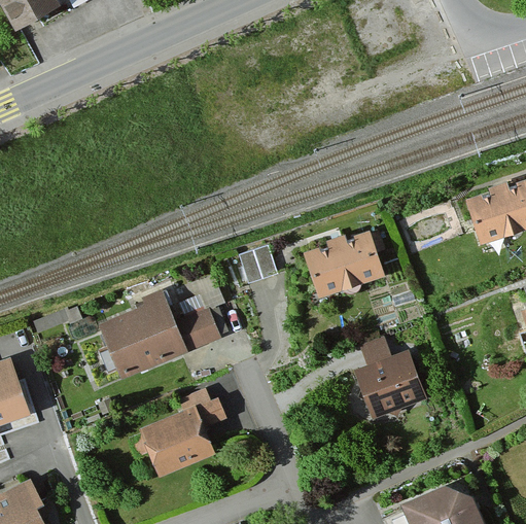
[(0,4),(18,34),(63,8),(58,0),(0,0),(0,4)]
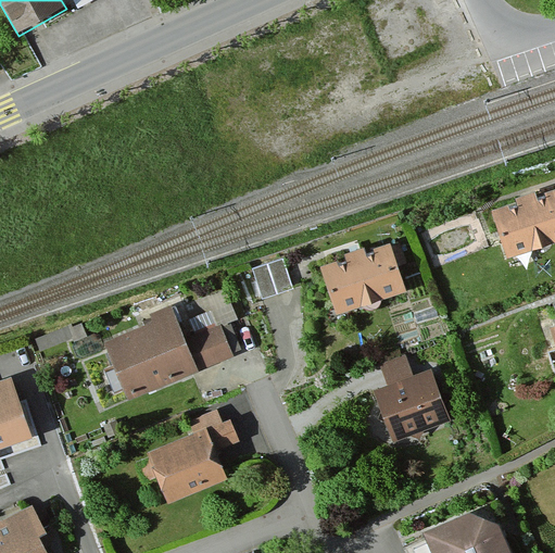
[(554,242),(554,189),(491,210),(507,259),(554,242)]
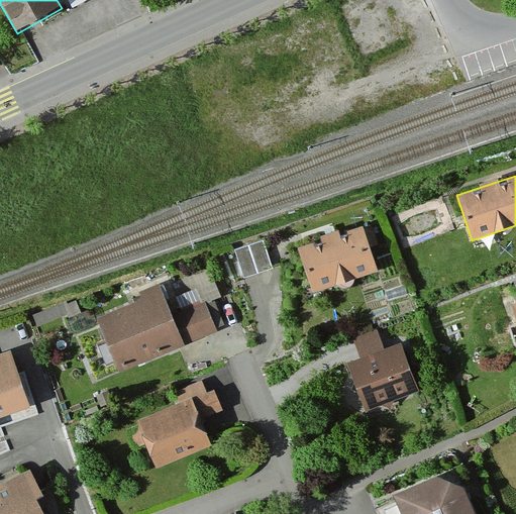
[(363,226),(299,247),(312,286),(375,266),(363,226)]
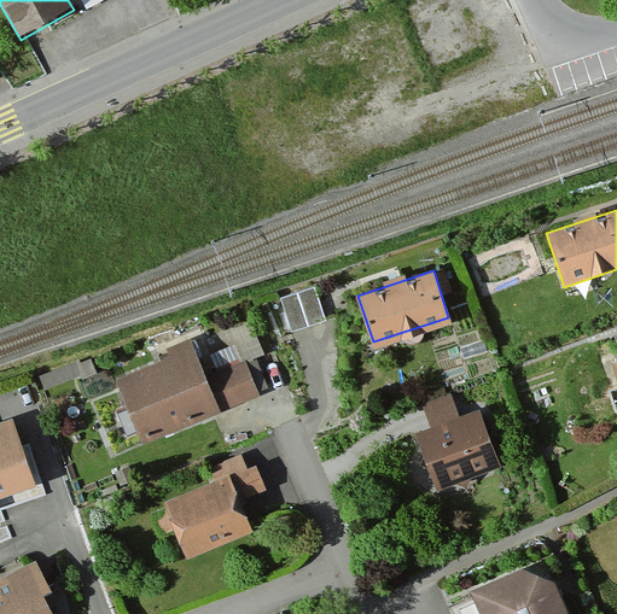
[(321,322),(310,290),(274,302),(286,334),(321,322)]
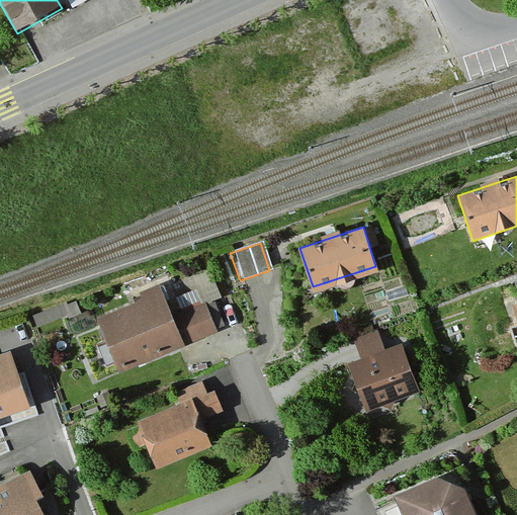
[(138,291),(141,299),(96,317),(118,371),(214,334),(203,304),(197,307),(192,291),(172,299),(177,313),(171,316),(159,283),(138,291)]
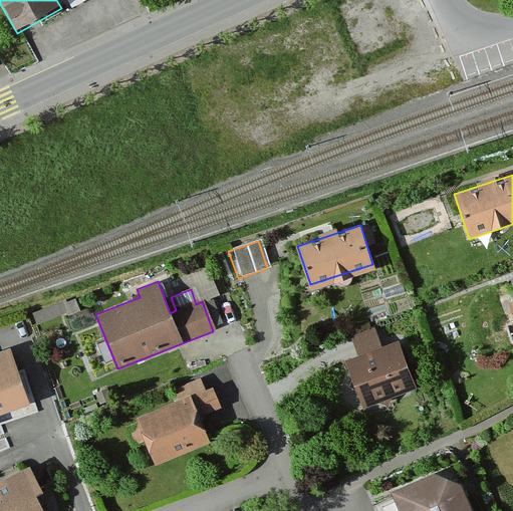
[(416,390),(396,341),(381,347),(373,329),(348,339),(356,358),(344,363),(364,411),(416,390)]
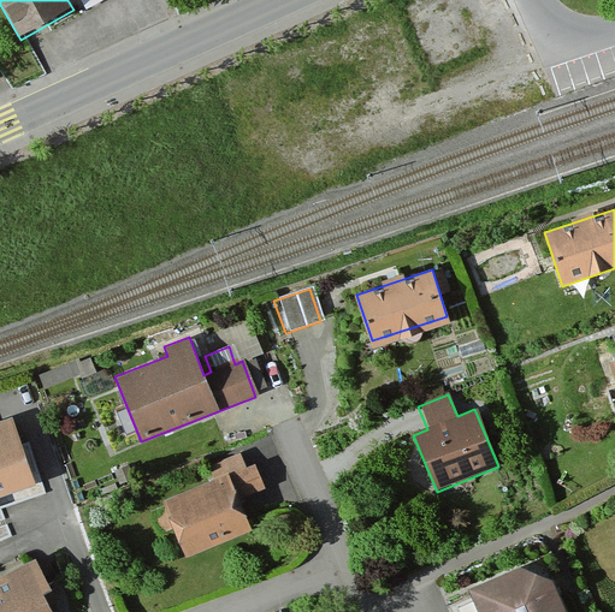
[(0,492),(31,480),(9,417),(0,421),(0,492)]
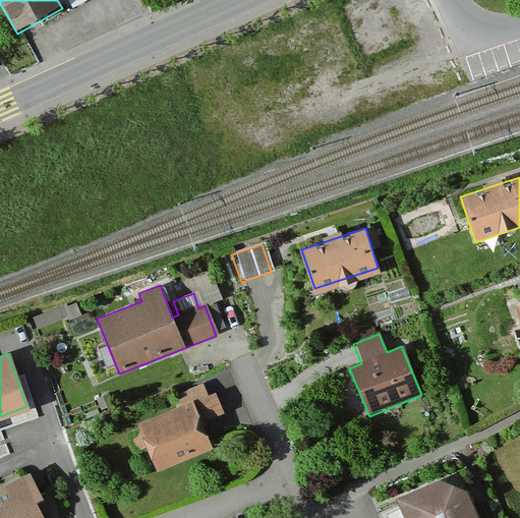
[(207,397),(201,385),(175,395),(179,405),(136,422),(139,430),(128,435),(135,452),(149,447),(158,471),(214,450),(203,421),(223,413),(215,393),(207,397)]
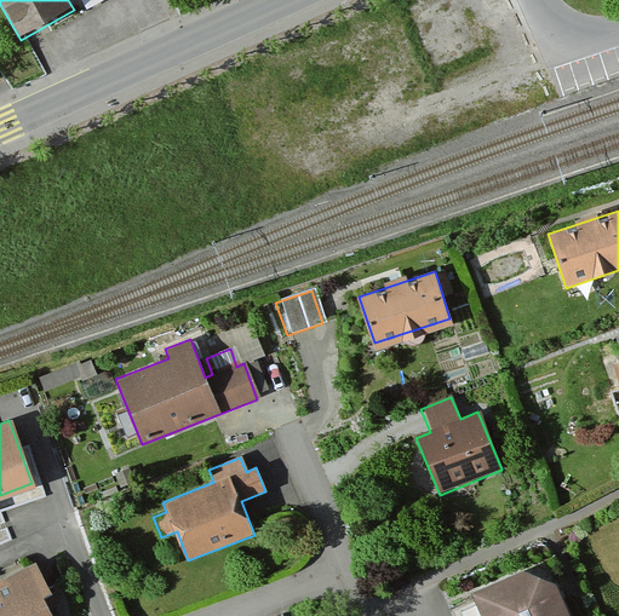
[(51,593),(35,562),(0,579),(0,615),(53,615),(44,597),(51,593)]
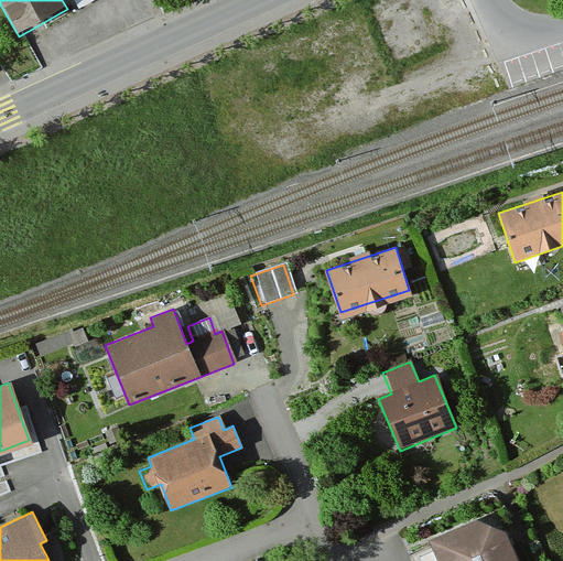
[(520,560),(507,529),(477,519),(430,539),(439,560),(520,560)]
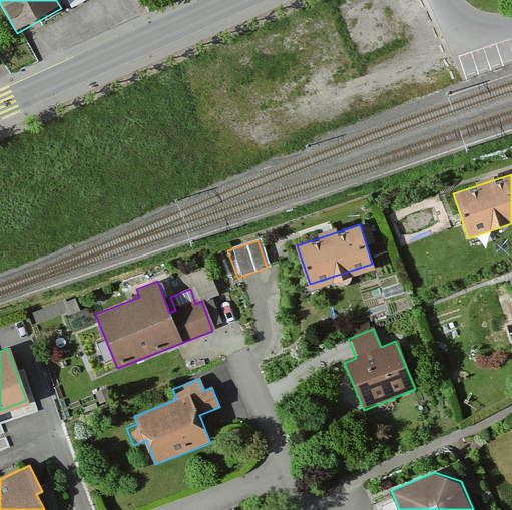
All buildings are outlined.
